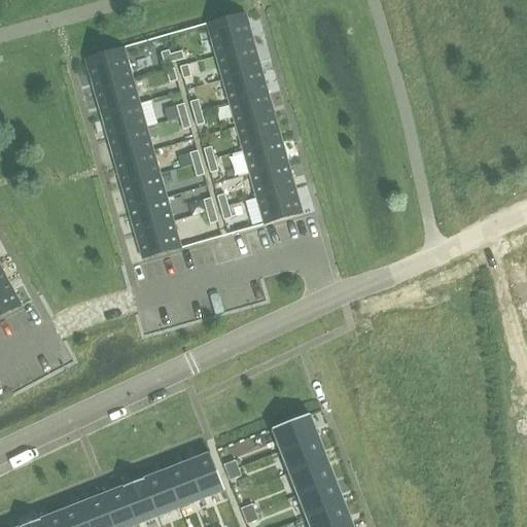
[(209,32),(216,57),(253,46),(246,22),(209,32)]
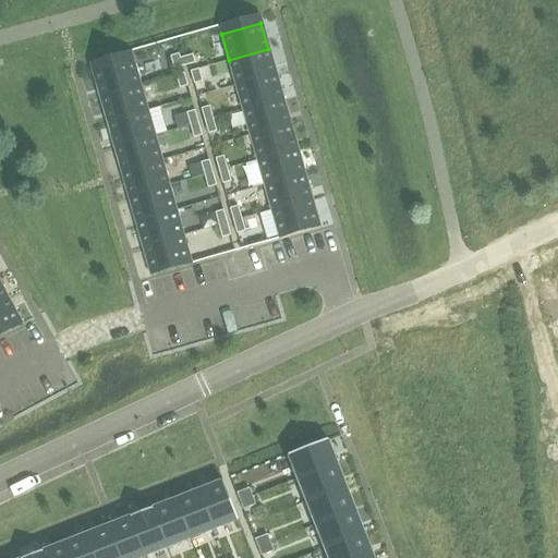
[(268,49),(229,60),(237,85),(276,74),(268,49)]
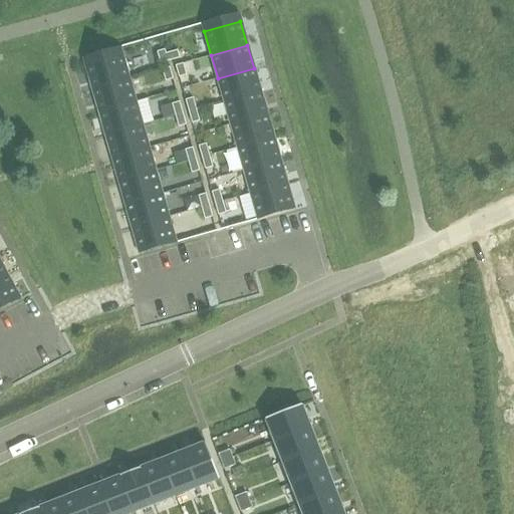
[(160,63),(168,61),(166,53),(165,49),(157,52),(160,63)]
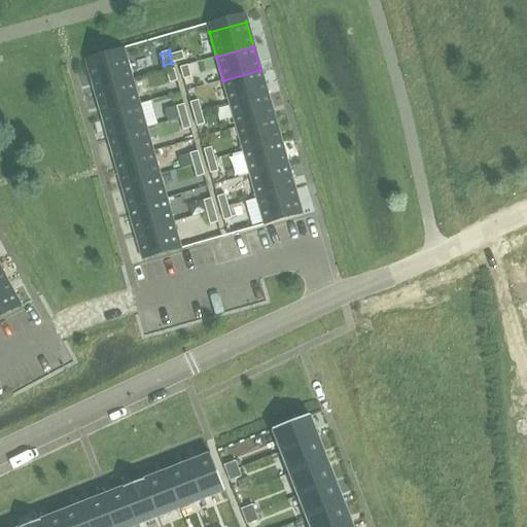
[(181,51),(170,55),(172,63),(184,60),(181,51)]
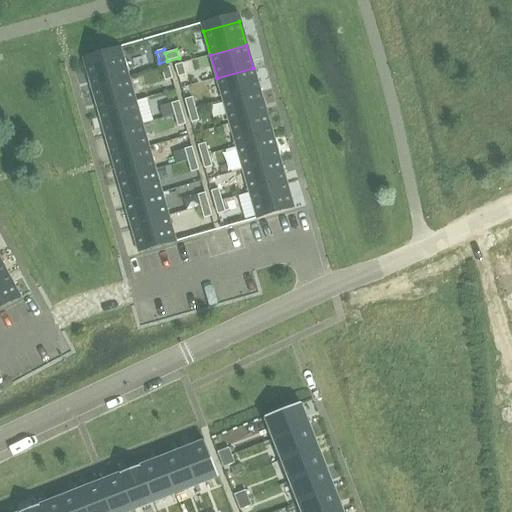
[(92,89),(128,79),(121,55),(85,65),(92,89)]
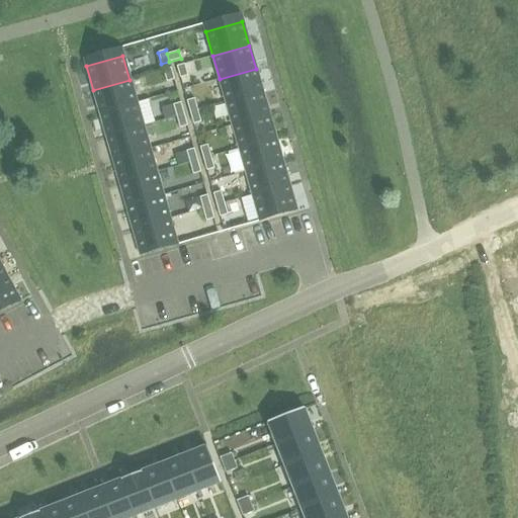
[(184,64),(176,66),(180,78),(187,76),(184,64)]
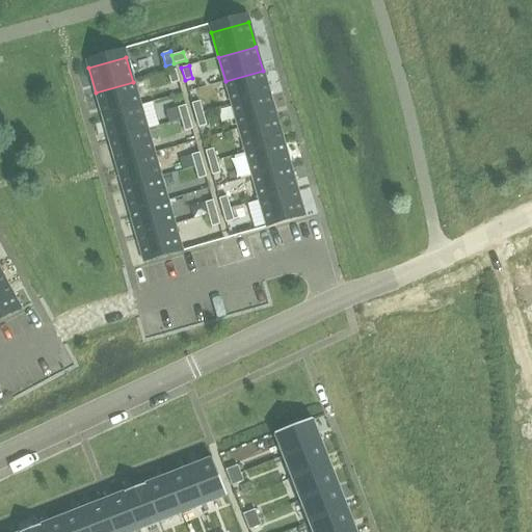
[(167,72),(170,84),(179,81),(176,70),(167,72)]
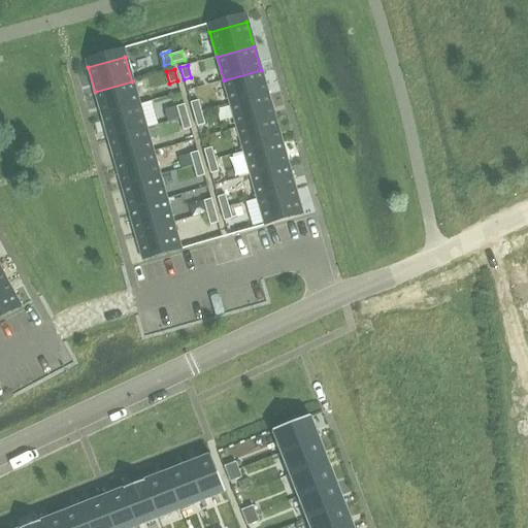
[(261,70),(224,80),(230,104),(267,94),(261,70)]
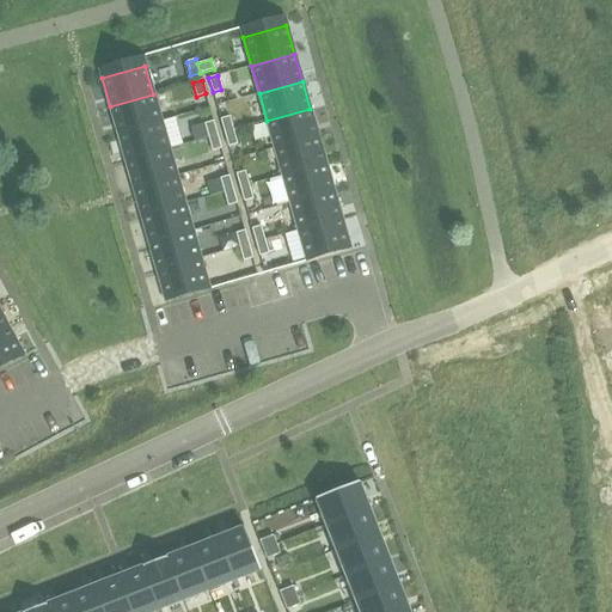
[(110,106),(118,134),(161,121),(153,95),(110,106)]
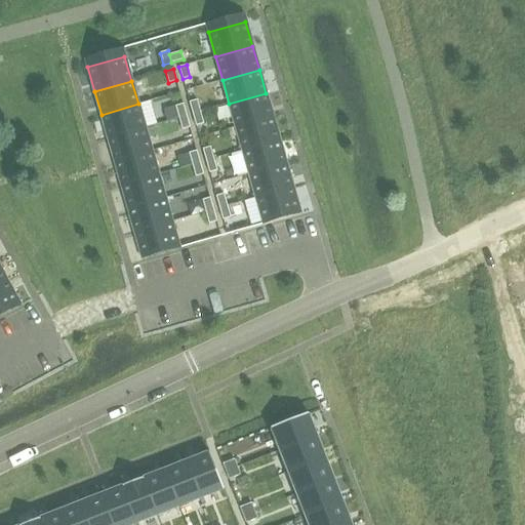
[(229,104),(236,127),(273,117),(266,93),(229,104)]
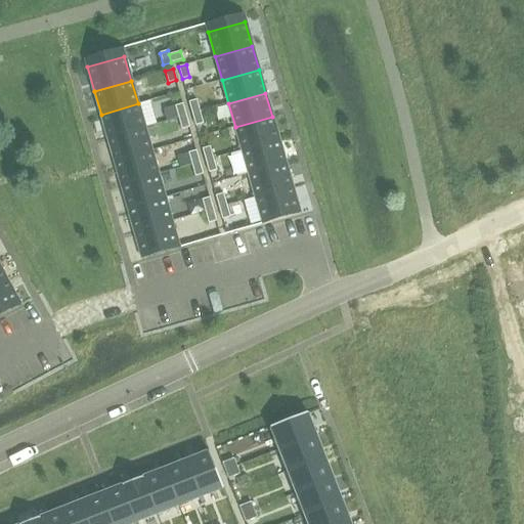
[(192,114),(200,112),(197,100),(189,102),(192,114)]
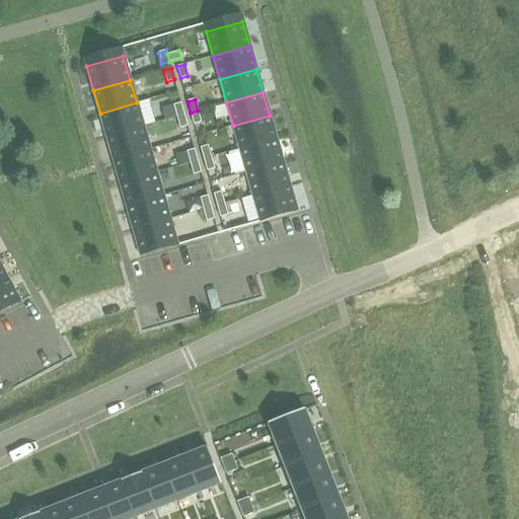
[(143,126),(137,102),(100,114),(106,137),(143,126)]
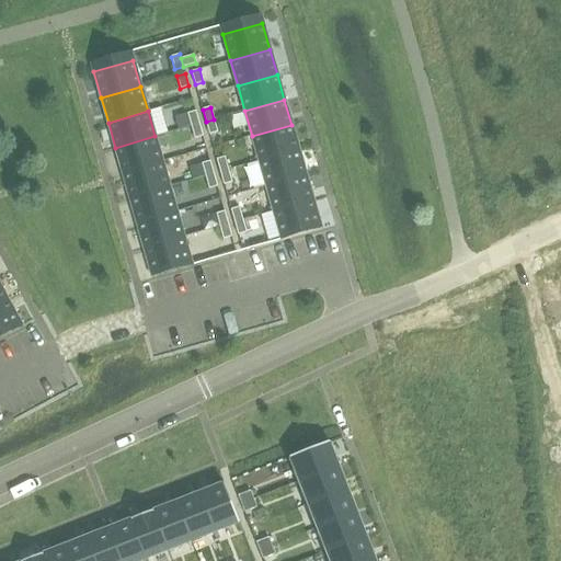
[(191,126),(199,124),(196,112),(187,114),(191,126)]
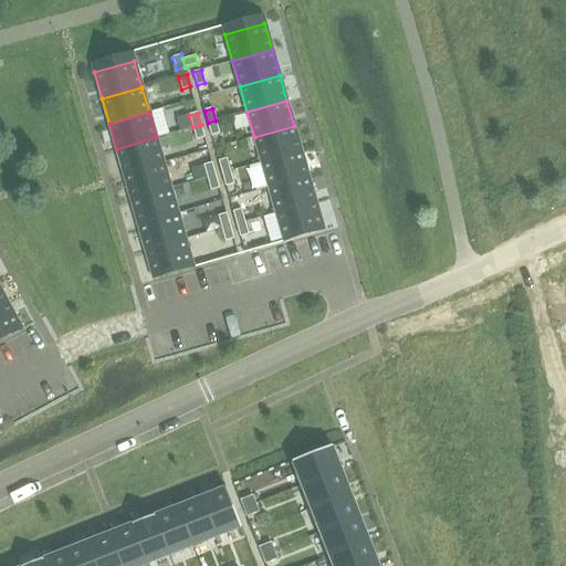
[(216,121),(208,123),(211,135),(219,133),(216,121)]
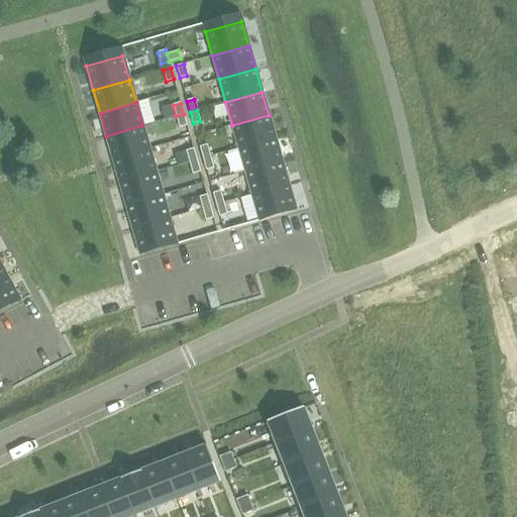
[(184,114),(176,116),(179,127),(187,125),(184,114)]
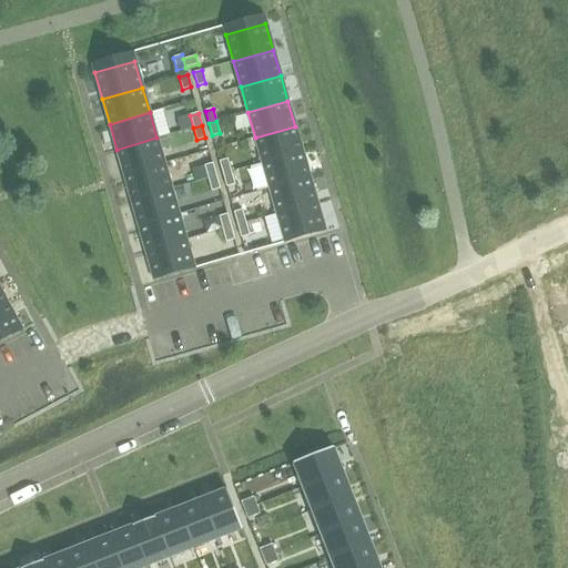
[(255,138),(262,163),(302,151),(295,127),(255,138)]
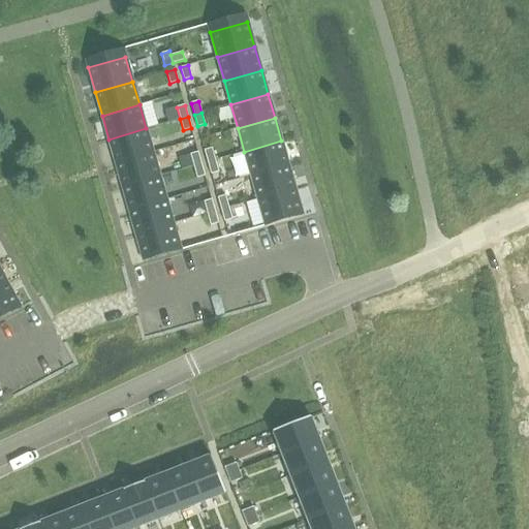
[(109,139),(116,162),(153,152),(146,128),(109,139)]
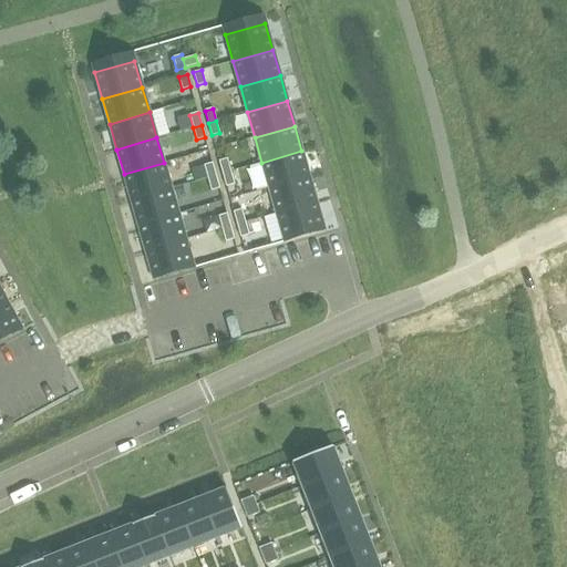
[(269,188),(309,176),(301,151),(261,163),(269,188)]
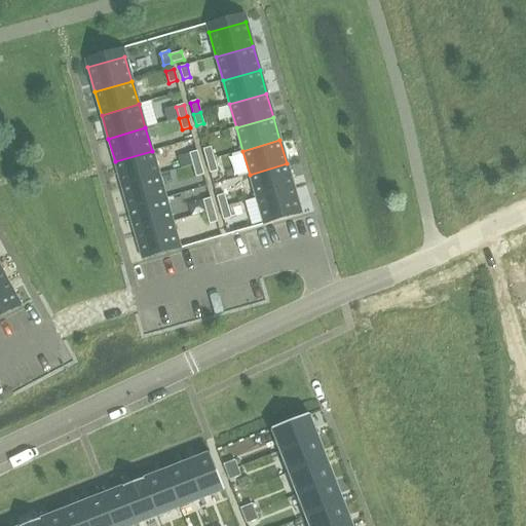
[(202,149),(207,161),(214,159),(211,147),(202,149)]
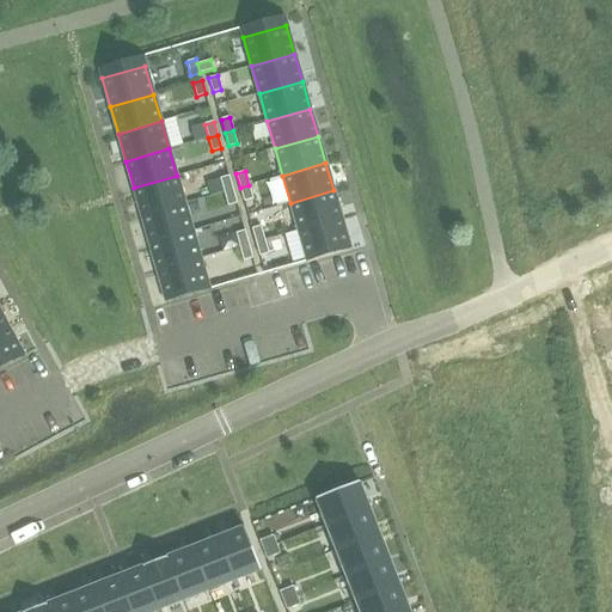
[(184,203),(177,176),(134,188),(142,215),(184,203)]
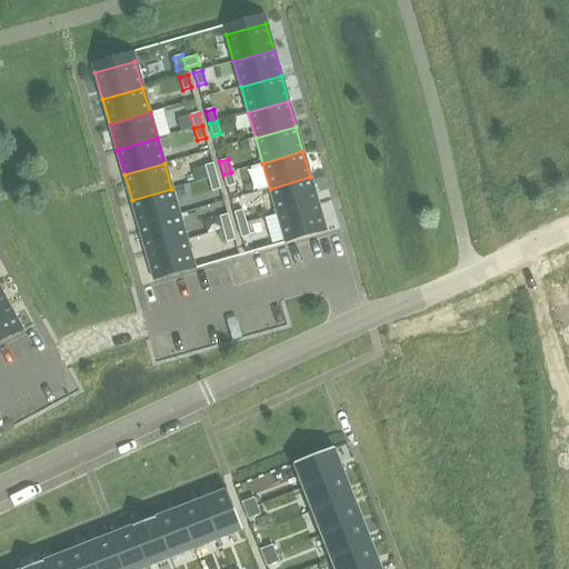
[(208,179),(217,176),(213,163),(205,166),(208,179)]
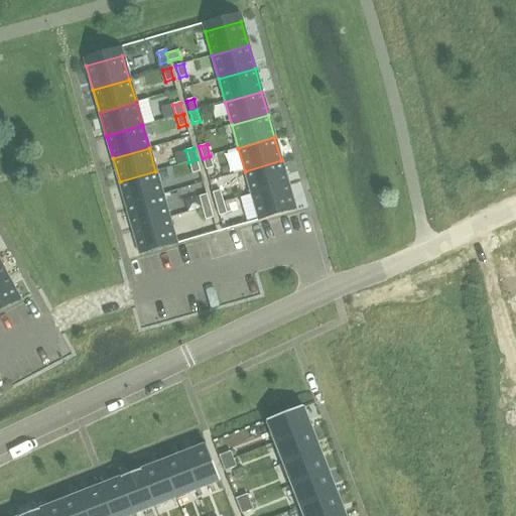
[(210,156),(203,158),(206,169),(214,167),(210,156)]
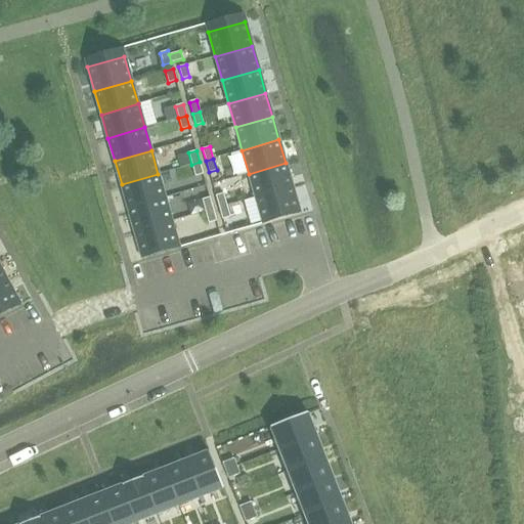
[(200,162),(191,165),(195,176),(203,174),(200,162)]
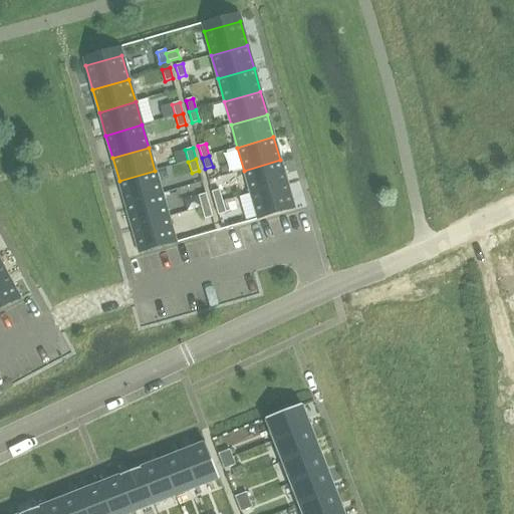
[(251,193),(286,183),(280,160),(244,171),(251,193)]
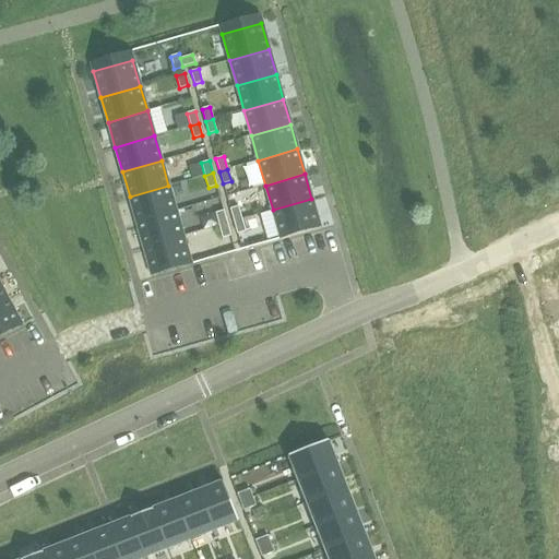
[(137,222),(176,211),(168,186),(130,197),(137,222)]
